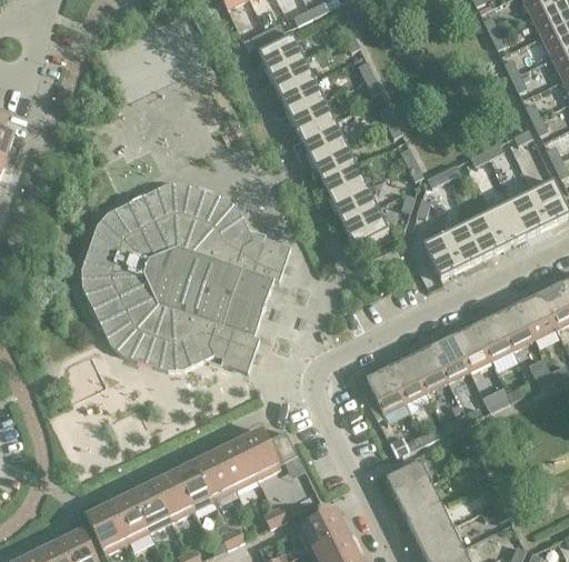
[(322,0),(308,8),(312,17),(327,9),(322,0)]
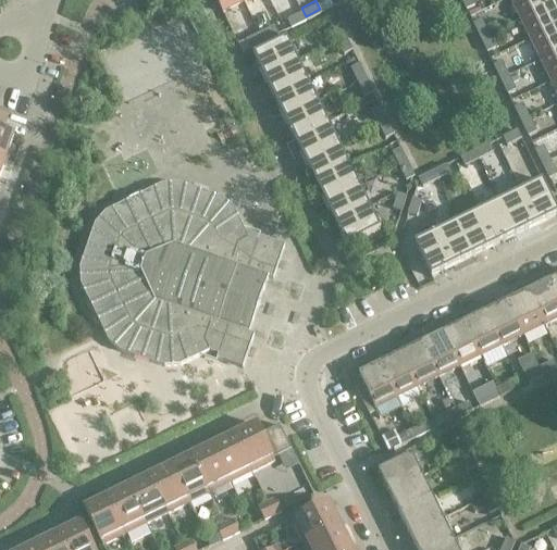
[(514,0),(520,13),(547,0),(514,0)]
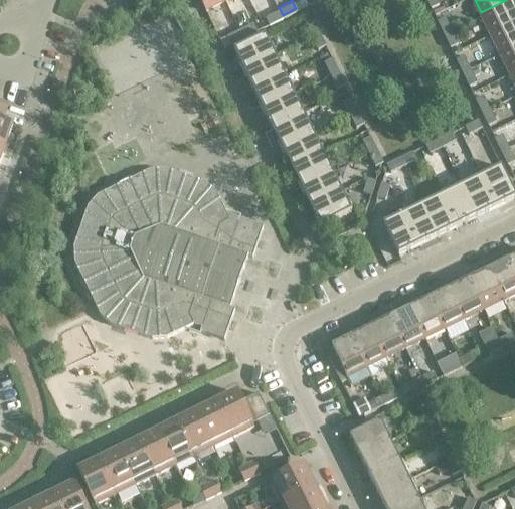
[(514,19),(514,3),(513,0),(506,0),(481,12),(490,31),(514,19)]
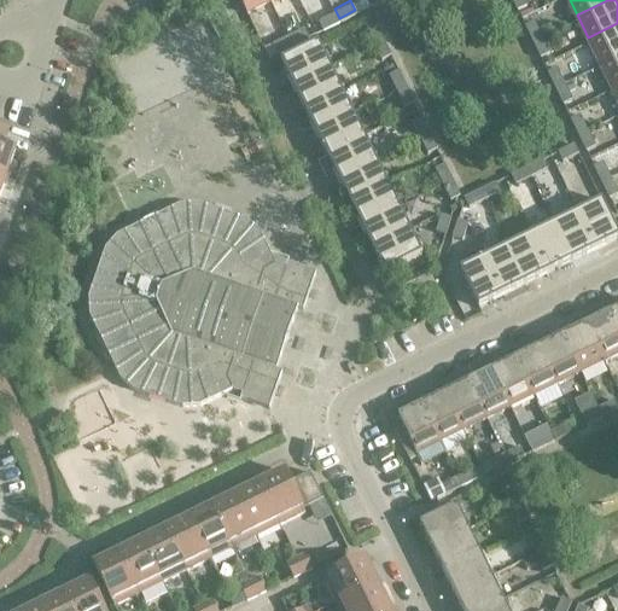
[(339,18),(334,9),(319,16),(324,25),(339,18)]
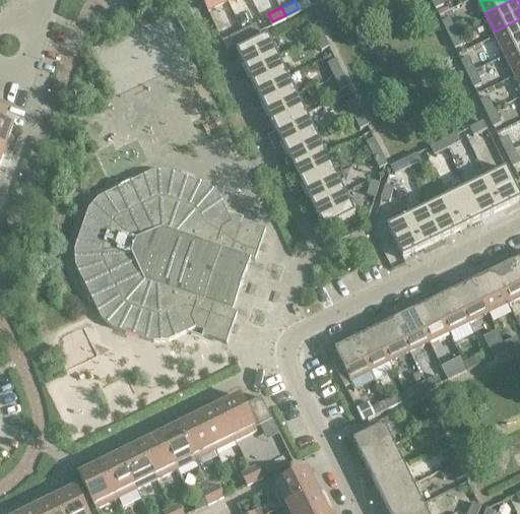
[(449,13),(441,17),(447,30),(455,26),(449,13)]
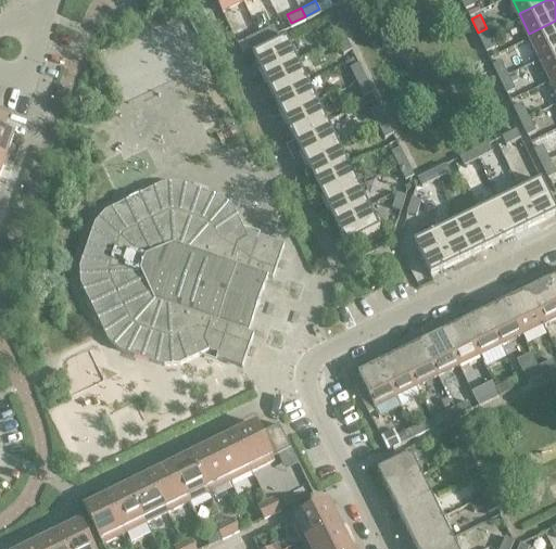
[(344,30),(338,16),(329,21),(336,35),(344,30)]
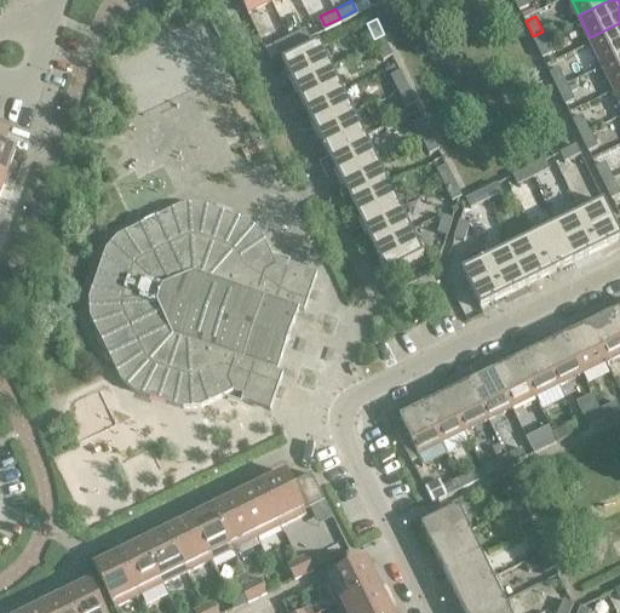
[(304,23),(288,32),(293,40),(309,33),(304,23)]
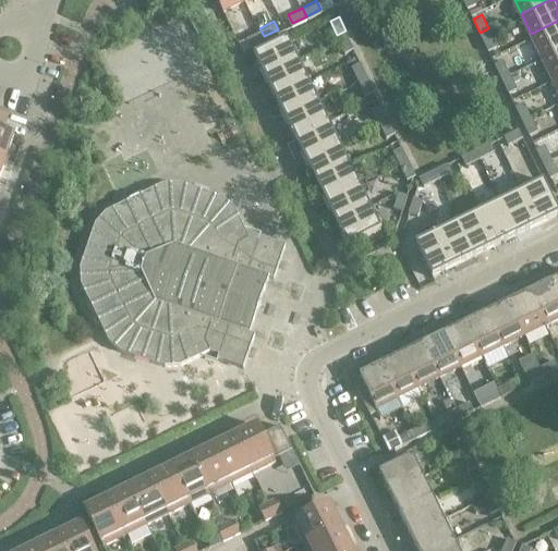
[(557,47),(557,21),(531,34),(542,56),(557,47)]
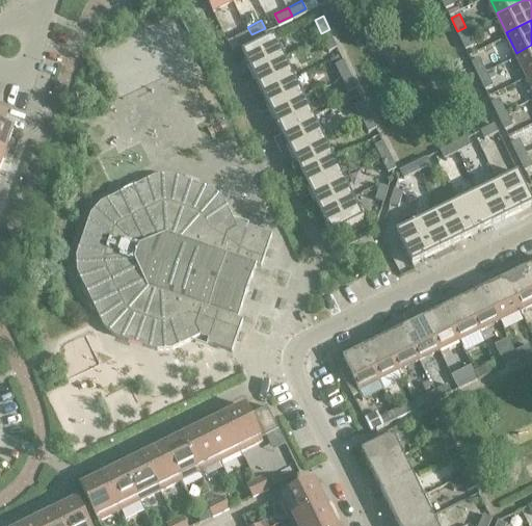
[(251,34),(247,27),(234,33),(238,42),(251,34)]
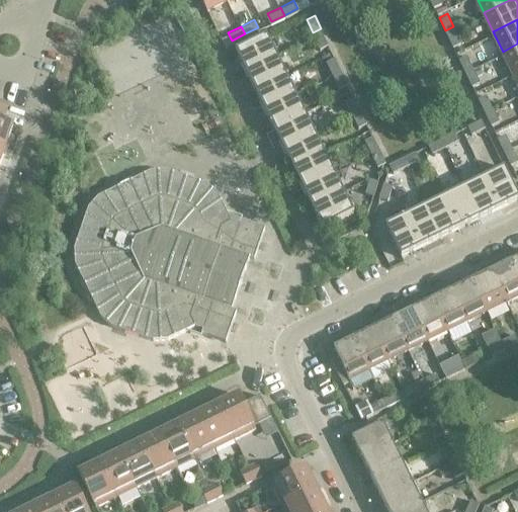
[(460,39),(453,26),(445,30),(452,44),(460,39)]
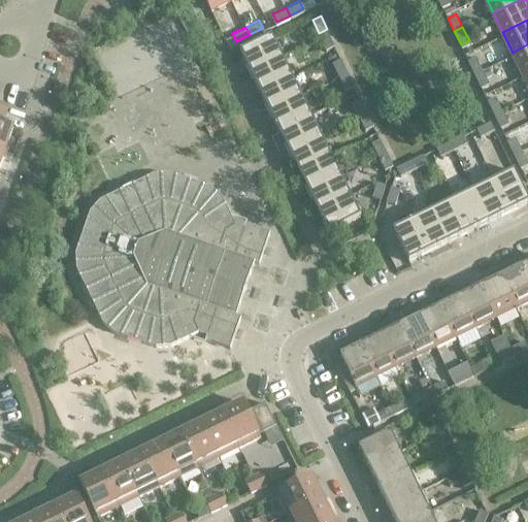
[(333,42),(327,29),(319,33),(326,46),(333,42)]
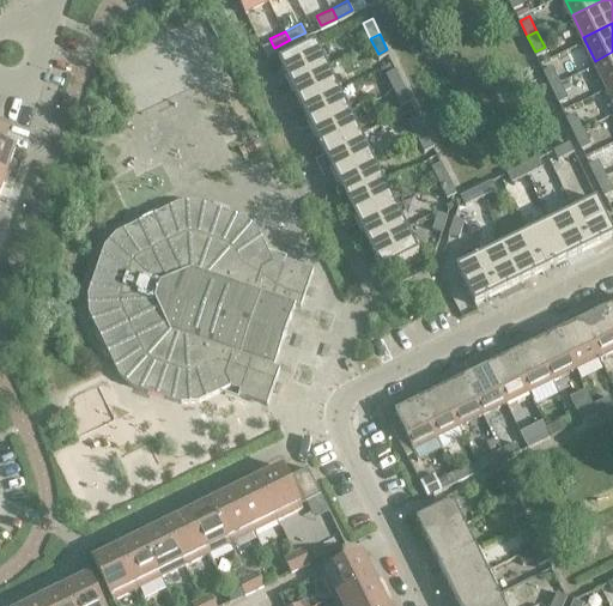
[(327,60),(315,36),(278,54),(290,78),(327,60)]
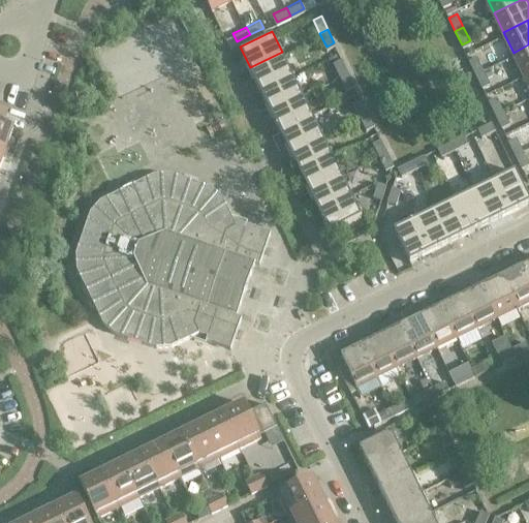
[(528,69),(528,44),(514,53),(523,72),(528,69)]
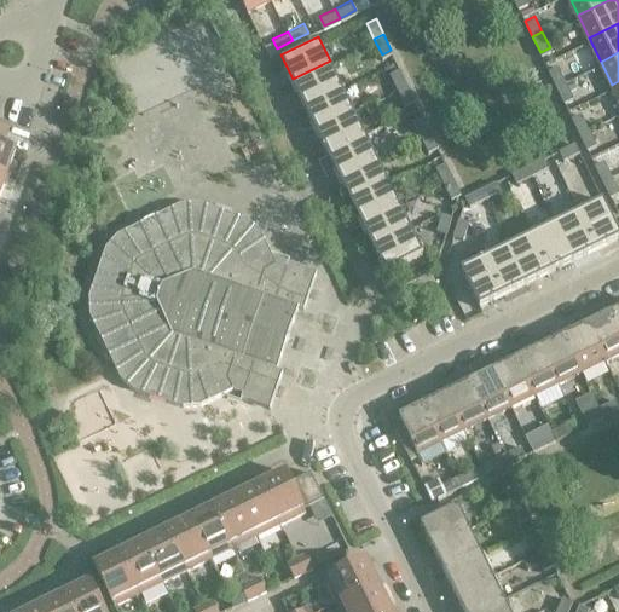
[(341,84),(330,61),(293,79),(304,103),(341,84)]
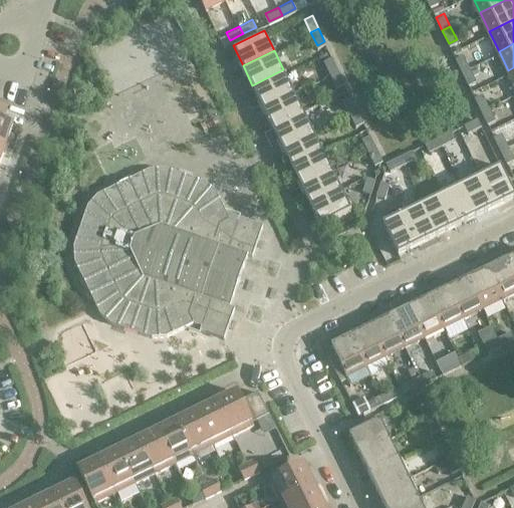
[(463,52),(455,56),(461,69),(469,65),(463,52)]
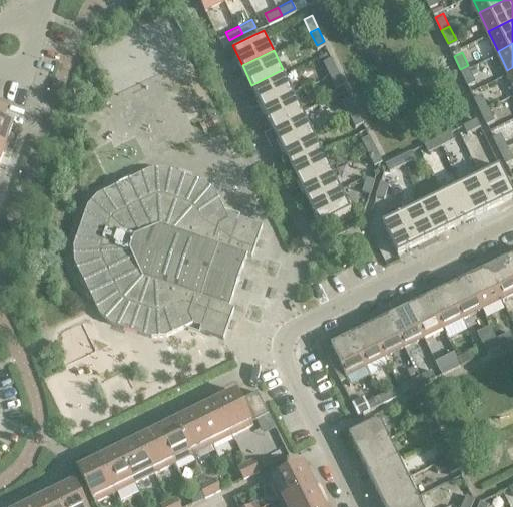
[(337,67),(331,54),(323,58),(329,71),(337,67)]
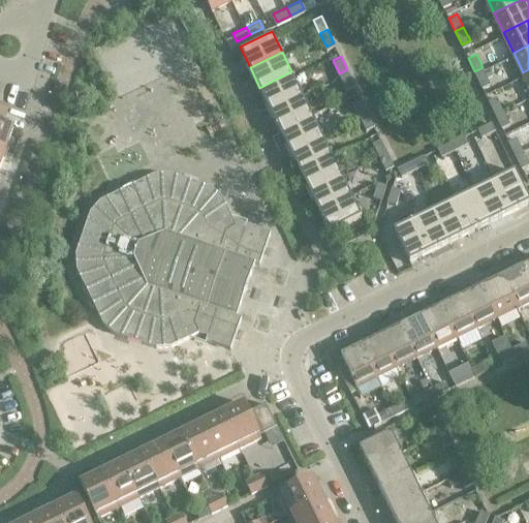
[(490,81),(483,67),(474,71),(481,85),(490,81)]
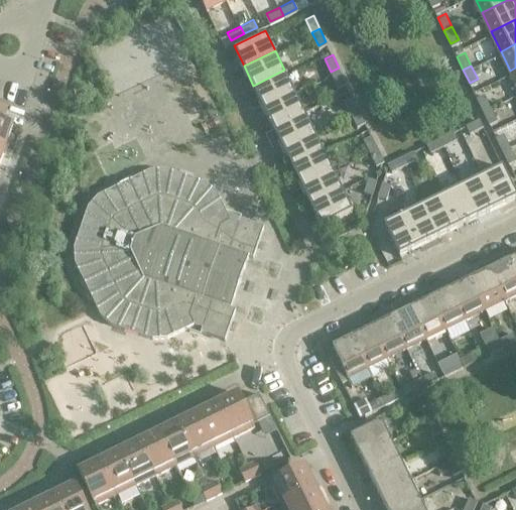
[(345,81),(339,68),(331,72),(338,85),(345,81)]
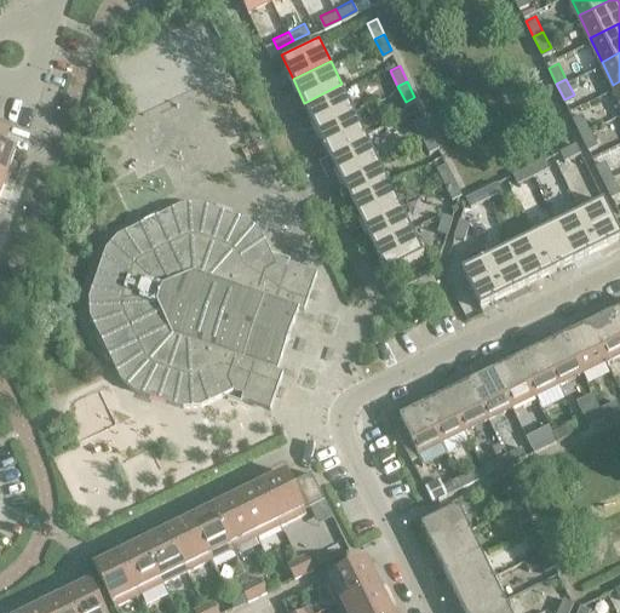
[(354,108),(342,84),(304,103),(316,126),(354,108)]
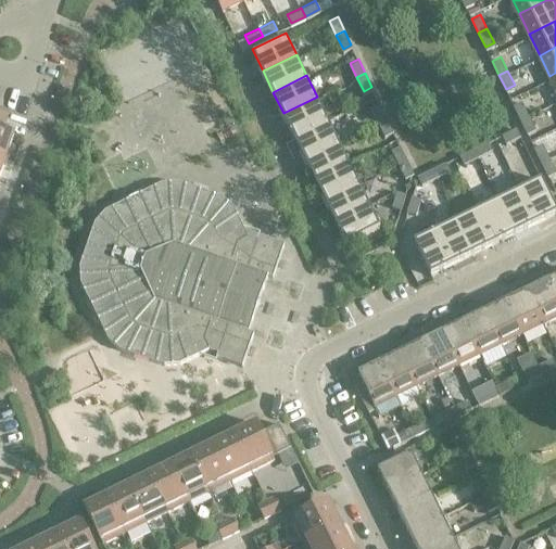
[(327,117),(317,97),(283,113),(293,133),(327,117)]
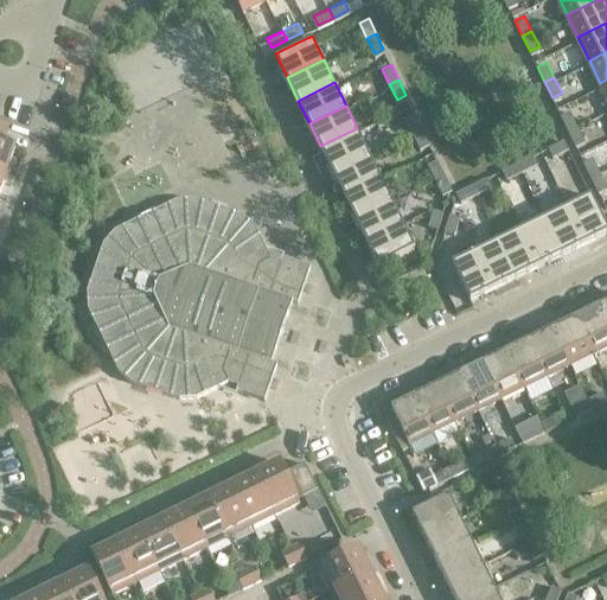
[(569,107),(560,112),(567,127),(576,122),(569,107)]
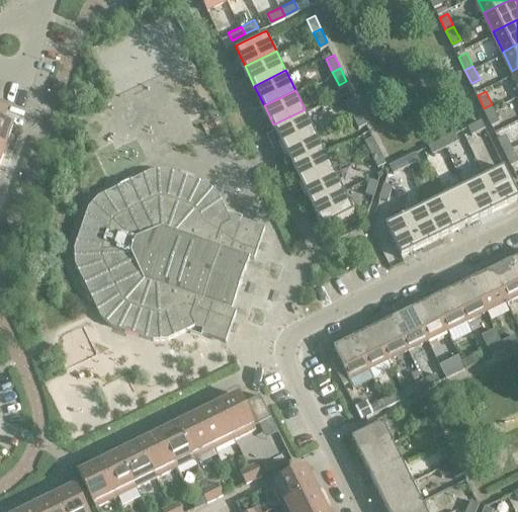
[(359,107),(353,94),(345,98),(351,111),(359,107)]
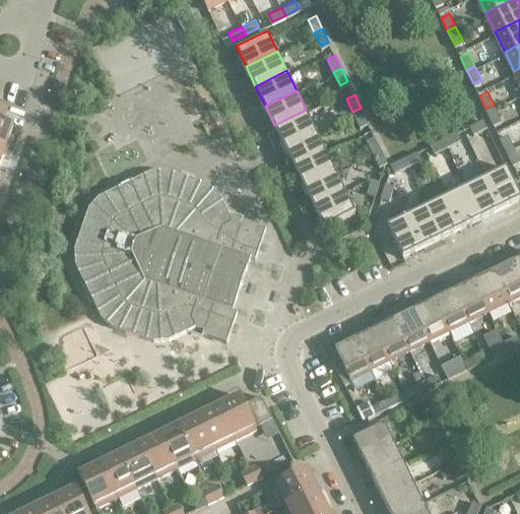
[(0,103),(0,141),(5,143),(12,121),(2,118),(6,106),(0,103)]
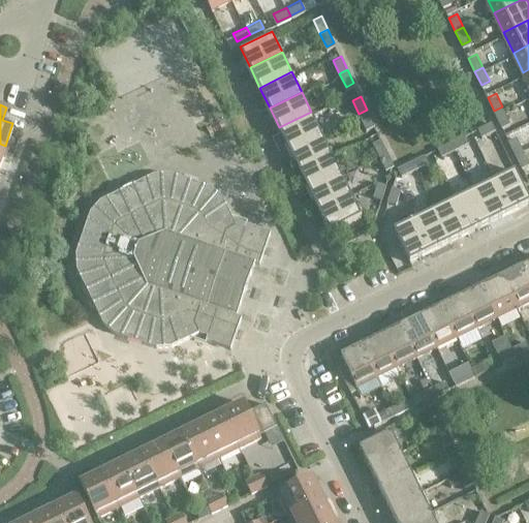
[(509,121),(502,106),(494,111),(501,124),(509,121)]
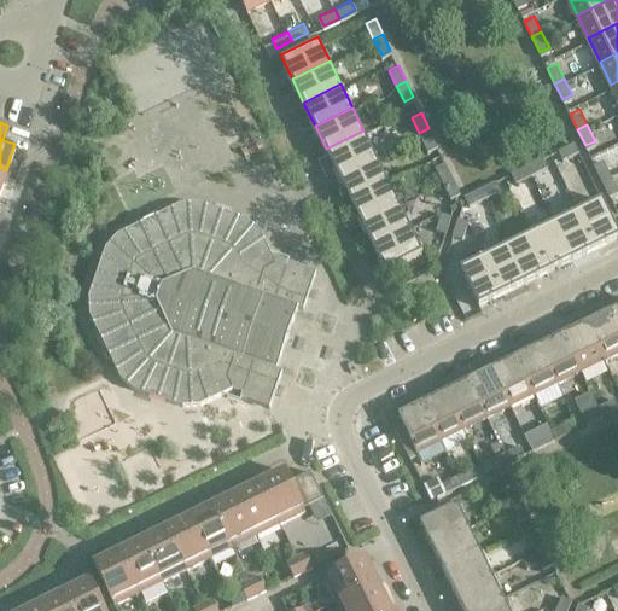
[(436,144),(429,128),(419,133),(427,149),(436,144)]
